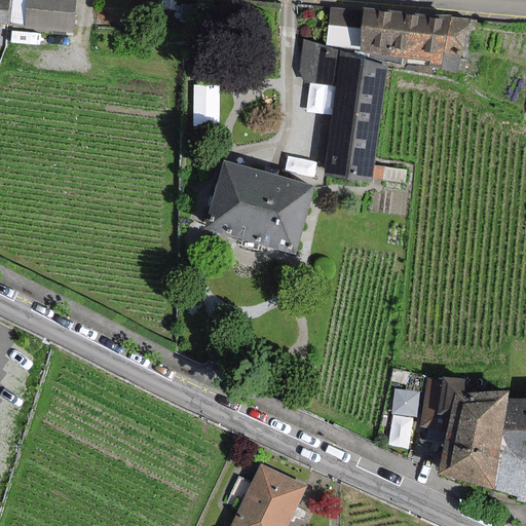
[(0,0),(0,26),(7,27),(8,0),(0,0)]
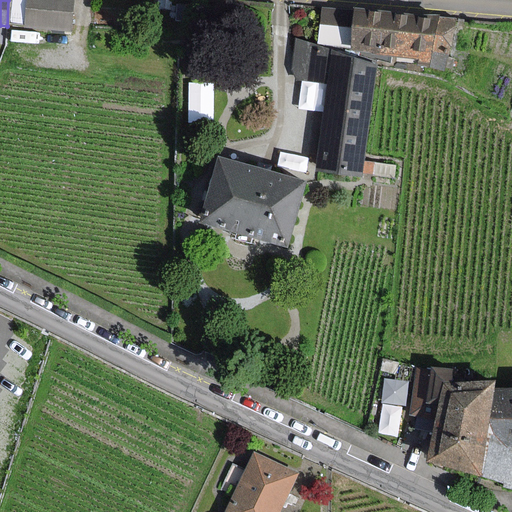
[(28,0),(27,29),(68,32),(70,0),(28,0)]
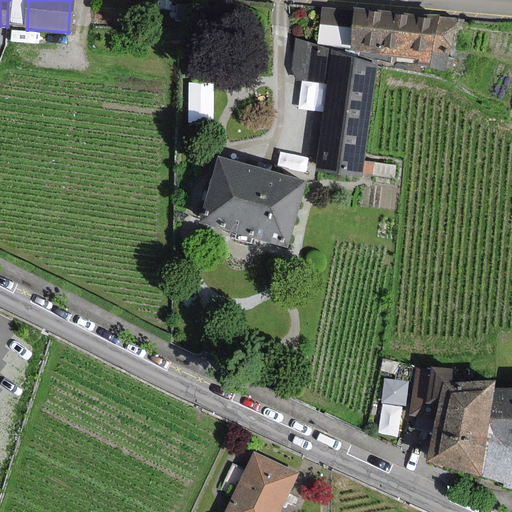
[(430,52),(433,52),(435,16),(418,15),(320,10),(318,44),(345,45),(345,52),(420,56),(420,62),(430,62),(430,52)]
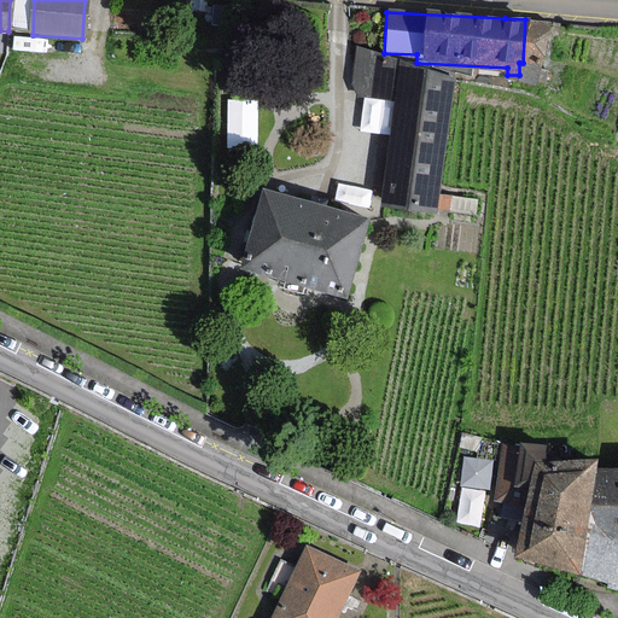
[(546,21),(525,19),(523,63),(543,64),(546,21)]
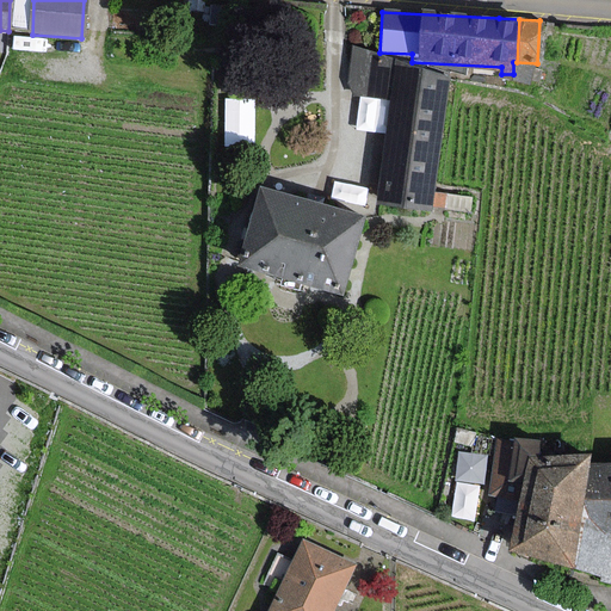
[(434,195),(448,79),(355,48),(350,94),(392,99),(381,203),(432,209),(432,205),(468,209),(469,198),(434,195)]
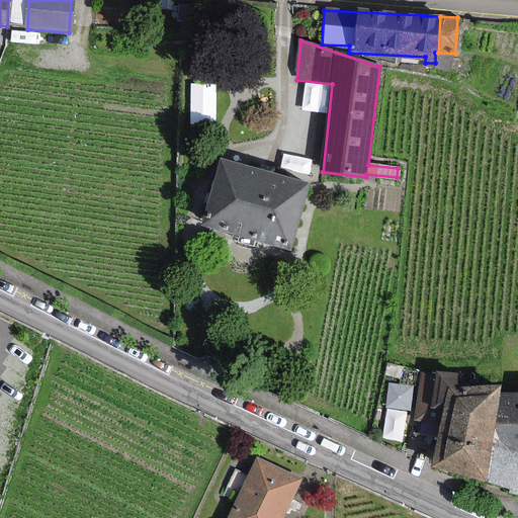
[(207,224),(290,245),(307,184),(224,162),(207,224)]
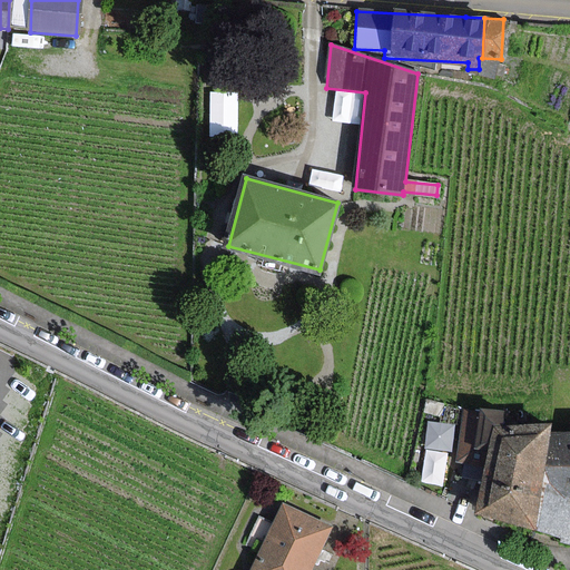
[(551,432),(552,424),(502,425),(504,412),(465,411),(460,461),(470,463),(484,467),(475,512),(536,530),(551,432)]
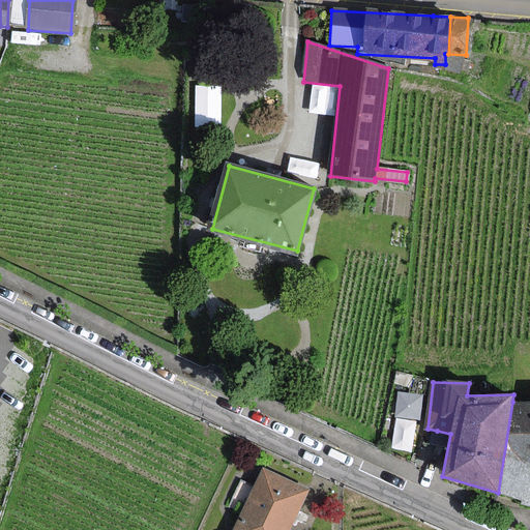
[(399,388),(398,412),(422,413),(423,390),(399,388)]
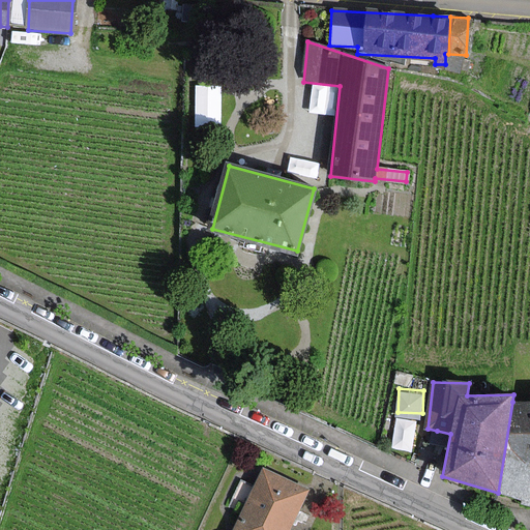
[(529,402),(512,402),(498,493),(509,497),(529,504),(529,402)]
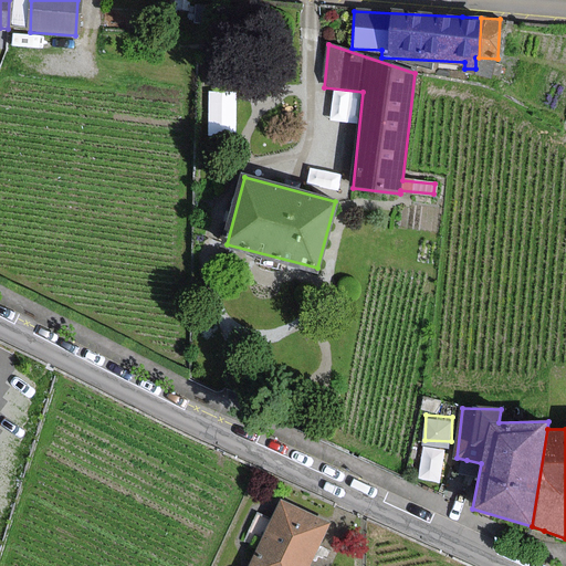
[(305,565),(326,523),(283,502),(252,565),(305,565)]
